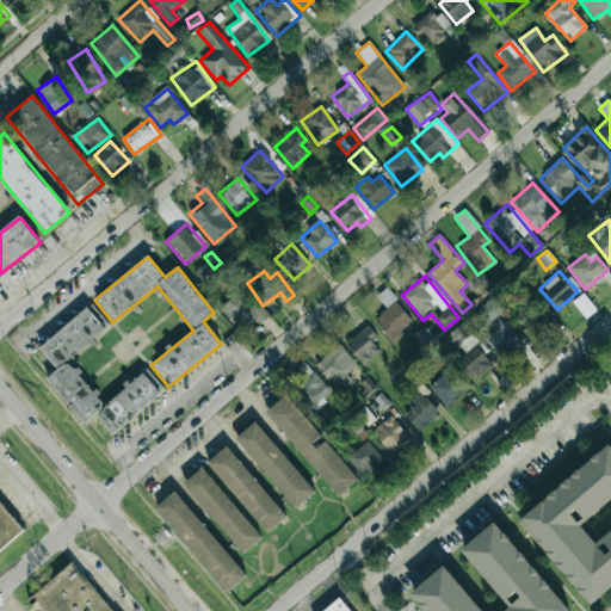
[(394,344),(405,334),(401,329),(412,320),(386,289),(376,297),(388,309),(374,321),(394,344)]
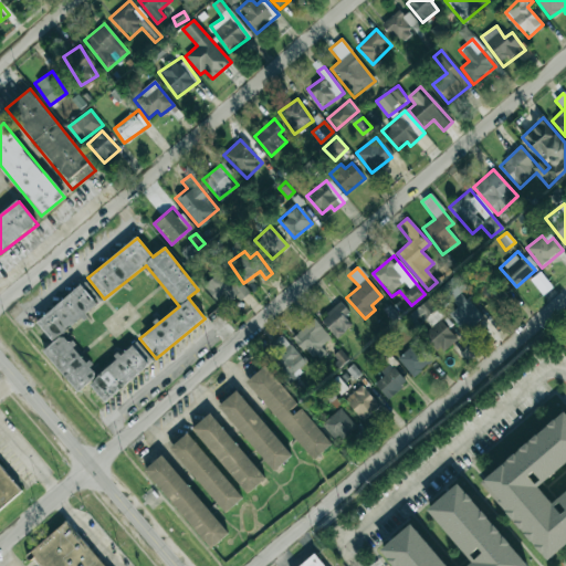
[(236,296),(240,302),(250,292),(239,281),(236,284),(221,270),(203,286),(223,307),(236,296)]
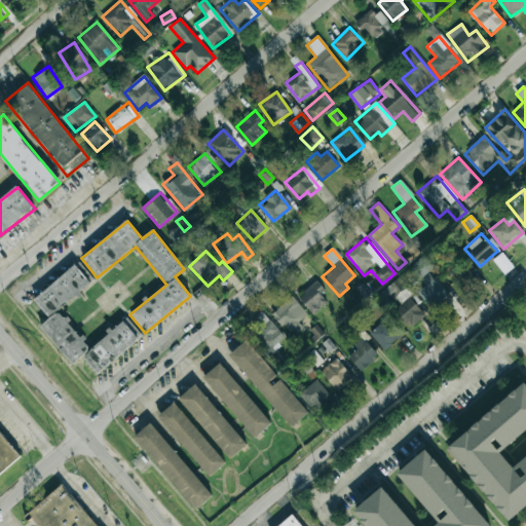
[(513,267),(501,253),(492,260),(504,274),(513,267)]
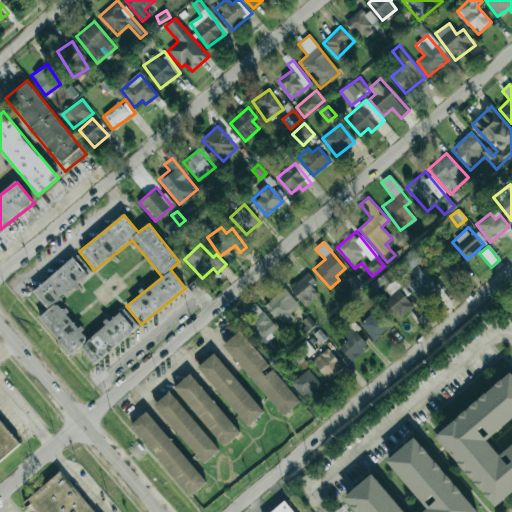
[(459,269),(453,248),(433,253),(439,275),(459,269)]
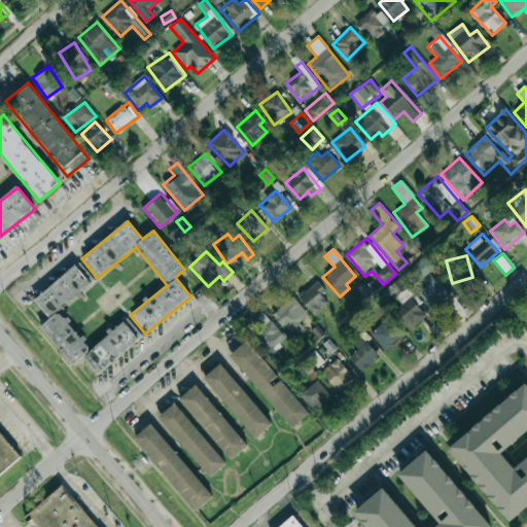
[(433,267),(422,256),(409,271),(420,281),(433,267)]
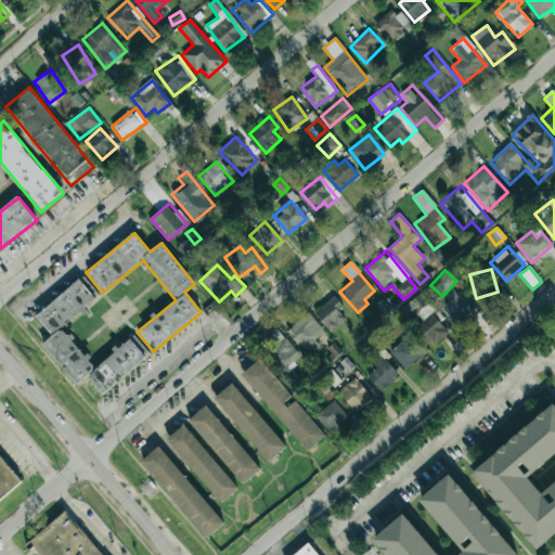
[(97,299),(80,279),(34,317),(51,337),(41,345),(75,386),(87,377),(102,396),(147,360),(130,339),(94,368),(62,327),(97,299)]
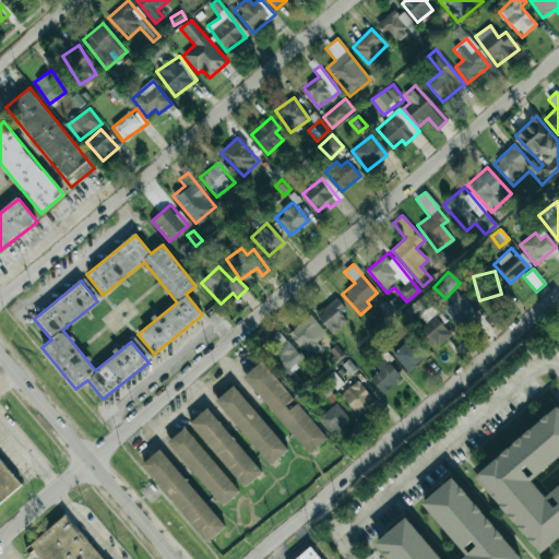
[(402,311),(409,323),(433,307),(426,295),(402,311)]
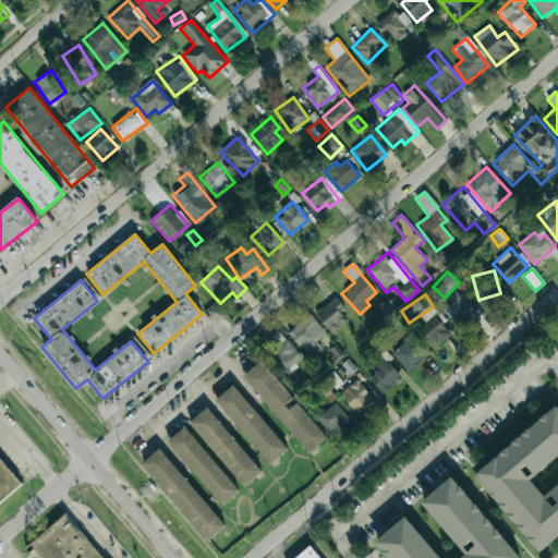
[(476,313),(461,294),(443,310),(457,328),(476,313)]
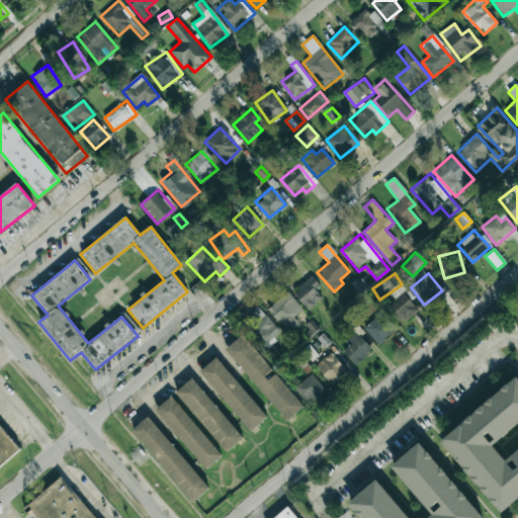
[(324,297),(312,278),(293,289),(307,309),(324,297)]
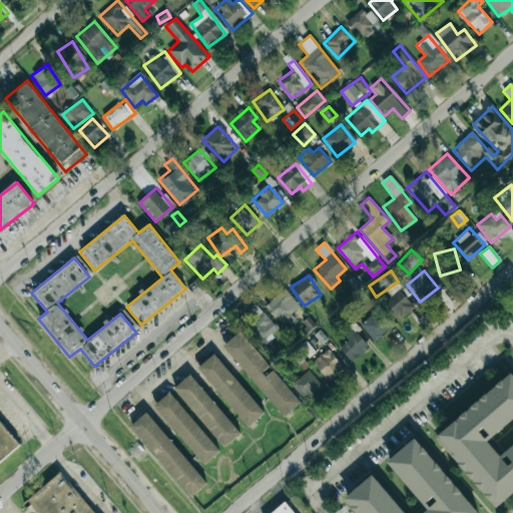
[(266,305),(285,329),(296,320),(291,314),(300,307),(285,289),(266,305)]
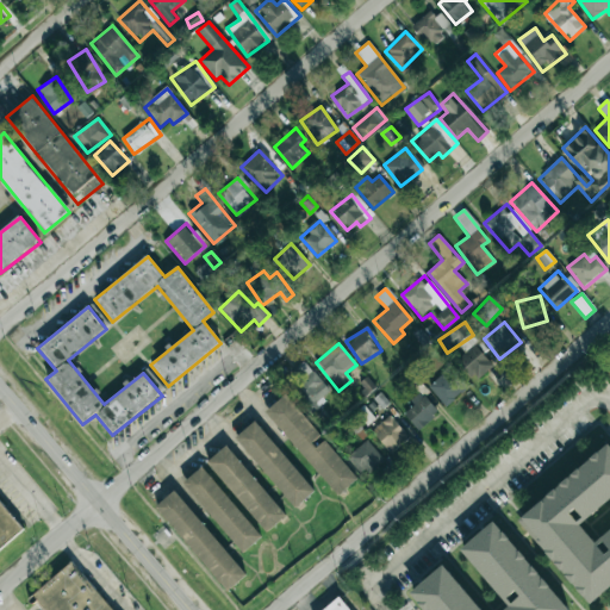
[(493,365),(473,344),(455,362),(475,381),(493,365)]
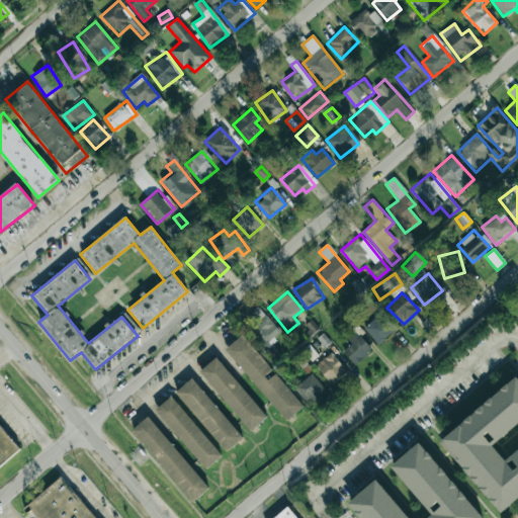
[(255,322),(246,330),(264,349),(281,334),(257,307),(248,315),(255,322)]
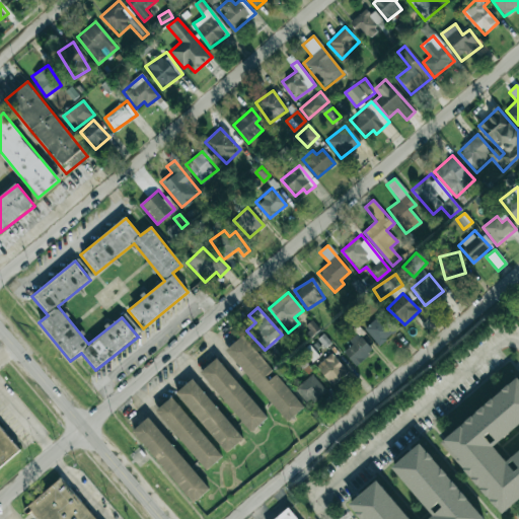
[(364,328),(379,346),(398,329),(384,311),(364,328)]
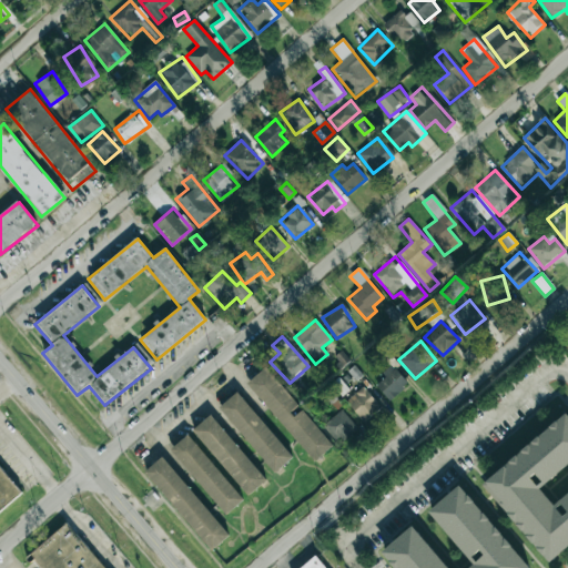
[(333,356),(340,367),(350,361),(342,351),(333,356)]
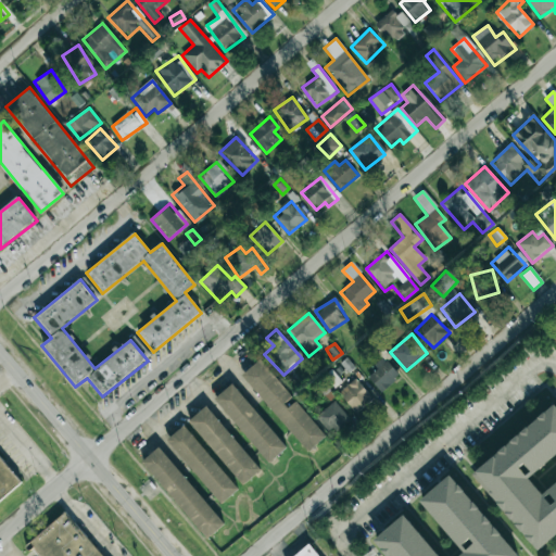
[(260,359),(241,376),(307,453),(326,438),(260,359)]
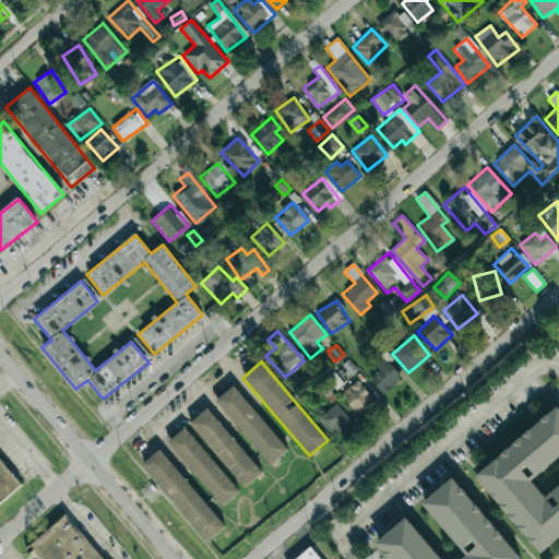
[(368,378),(383,394),(401,377),(385,361),(368,378)]
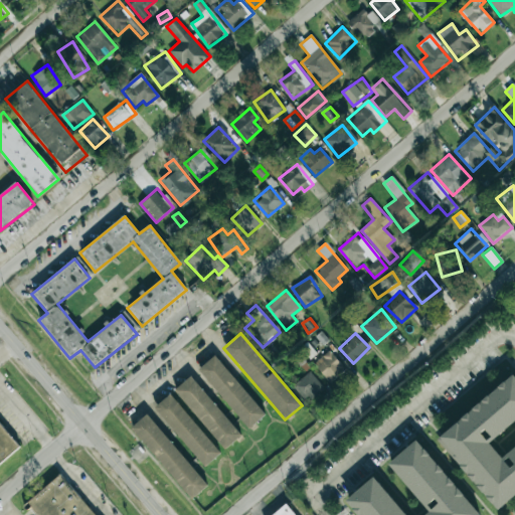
[(314,361),(327,382),(345,371),(332,350),(314,361)]
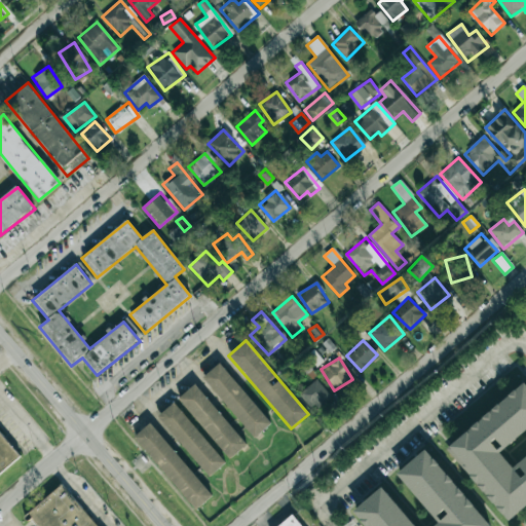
[(310,379),(316,374),(304,359),(298,364),(310,379)]
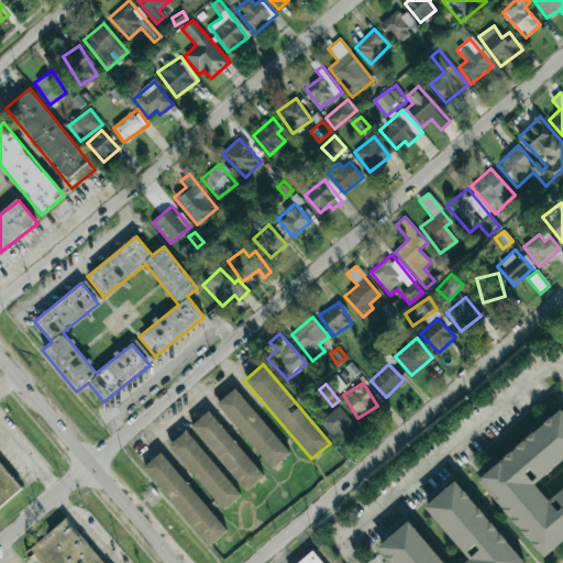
[(290,453),(234,389),(216,406),(272,470),(290,453)]
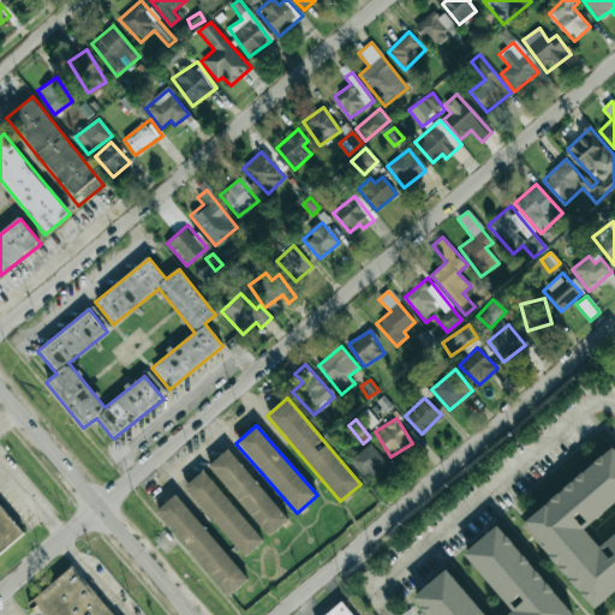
[(387,464),(369,443),(351,460),(369,481),(387,464)]
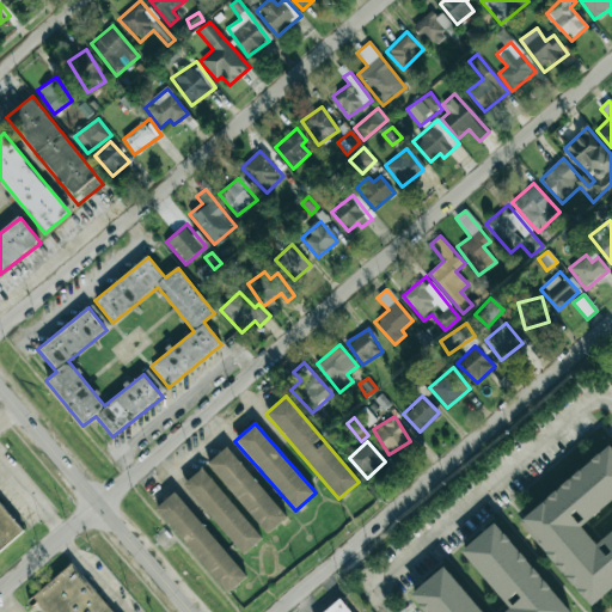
[(267,536),(287,518),(227,447),(207,465),(267,536)]
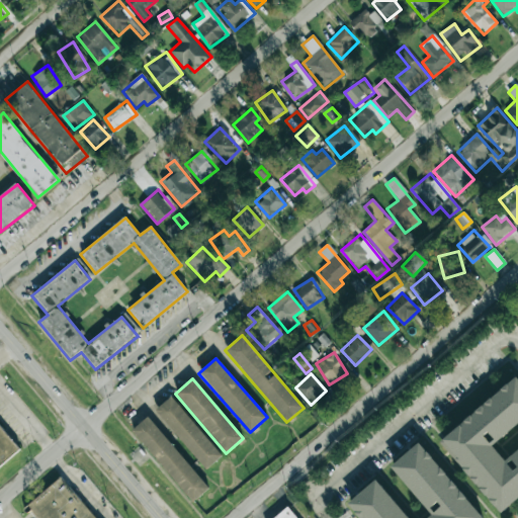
[(517,378),(441,439),(499,512),(517,496),(517,448),(505,459),(492,443),(517,422),(517,378)]
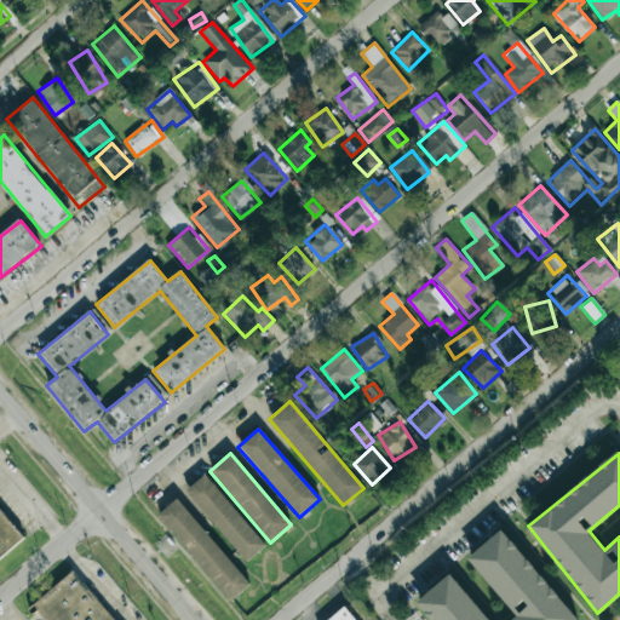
[(185,492),(246,563),(267,546),(205,475),(185,492)]
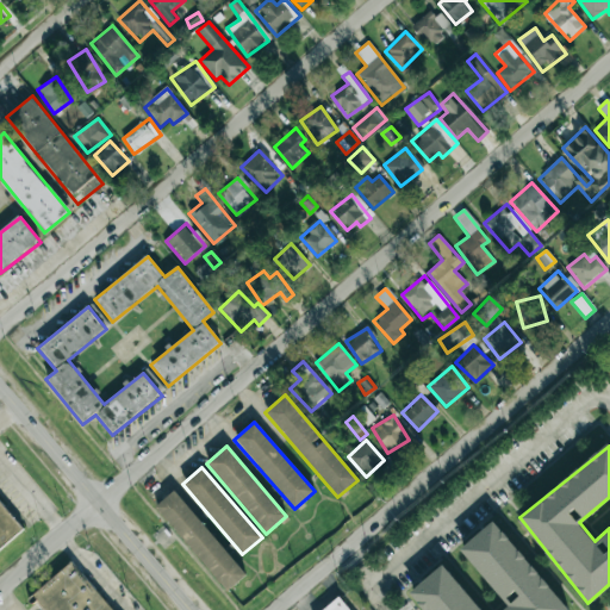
[(175,490),(155,506),(225,593),(246,577),(175,490)]
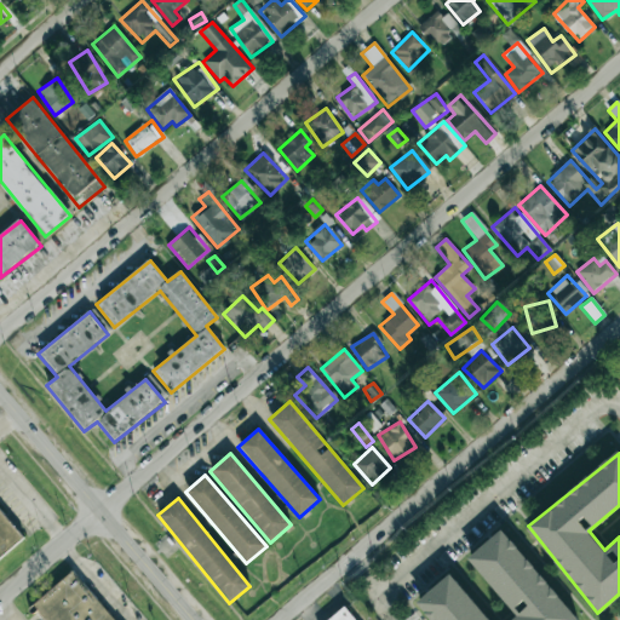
[(0,558),(23,540),(0,511),(0,558)]
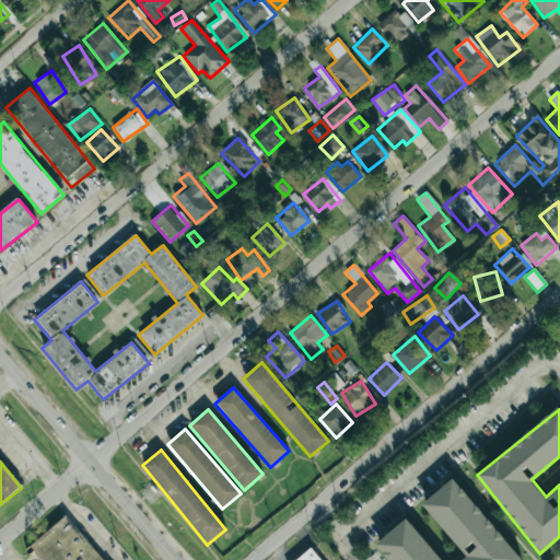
[(463,559),(441,559),(408,518),(377,543),(391,559),(520,559),(454,478),(423,503),(467,557),(463,559)]
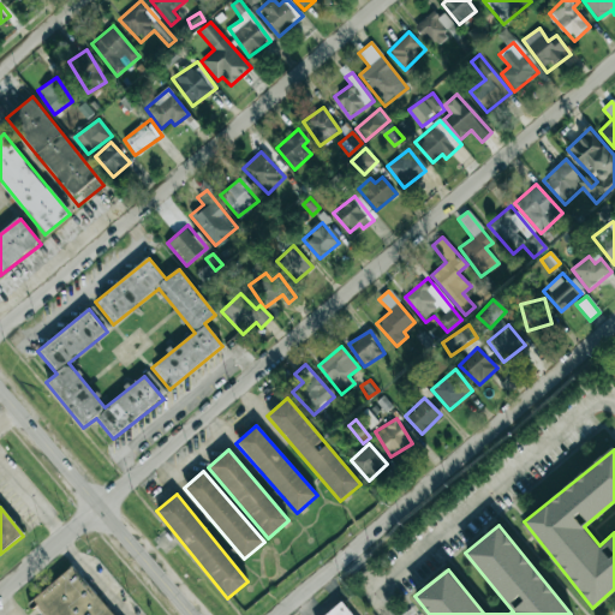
[(113,614),(72,566),(30,602),(41,614),(113,614)]
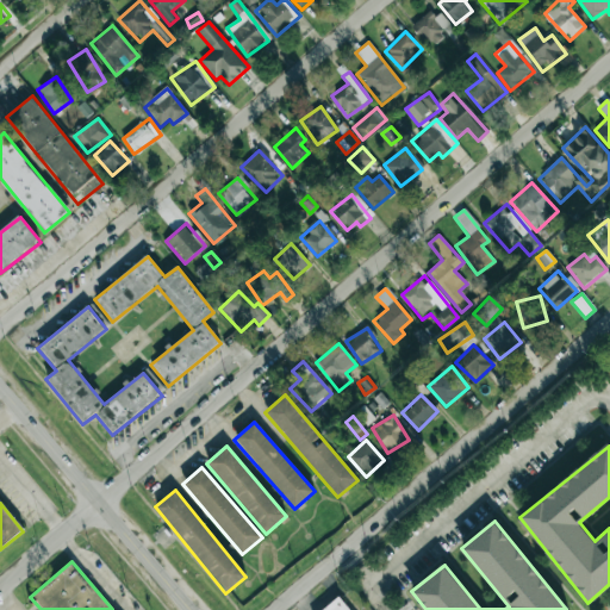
[(324,609),(349,609),(338,598),(324,609)]
